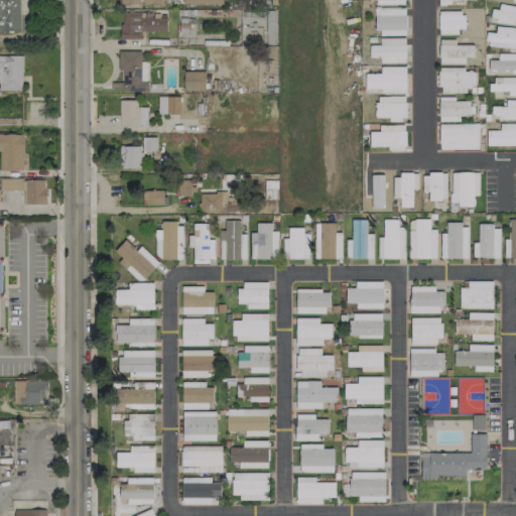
[(0,0),(0,31),(19,32),(19,0),(0,0)]
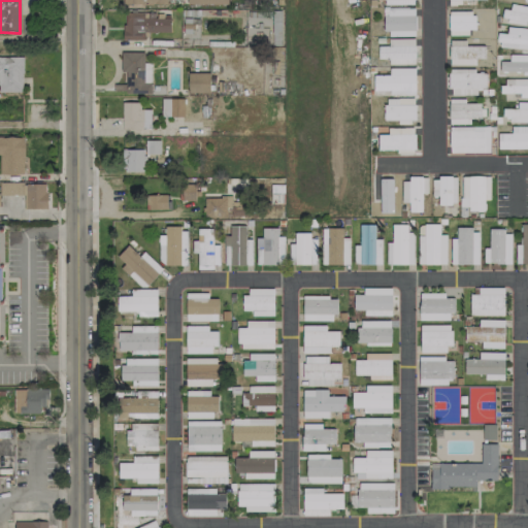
[(503,9),(502,21),(527,24),(527,6),(512,4),(510,10),(503,9)]
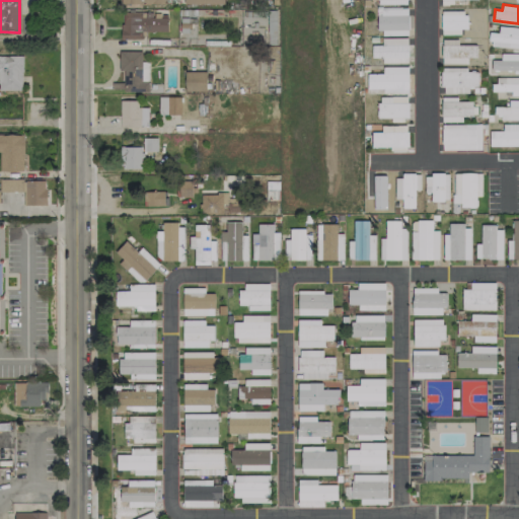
[(409,29),(408,7),(377,8),(377,30),(409,29)]
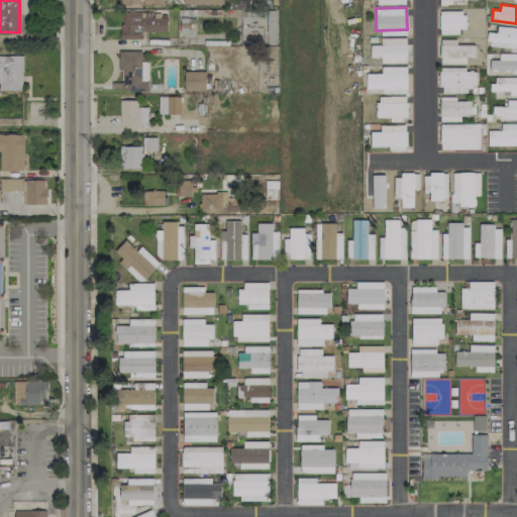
[(464,11),(439,11),(440,32),(464,32),(464,11)]
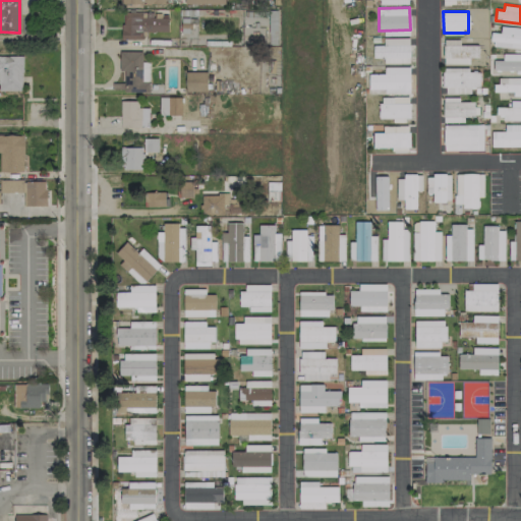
[(122,40),(143,39),(142,33),(168,32),(168,13),(122,14),(122,40)]
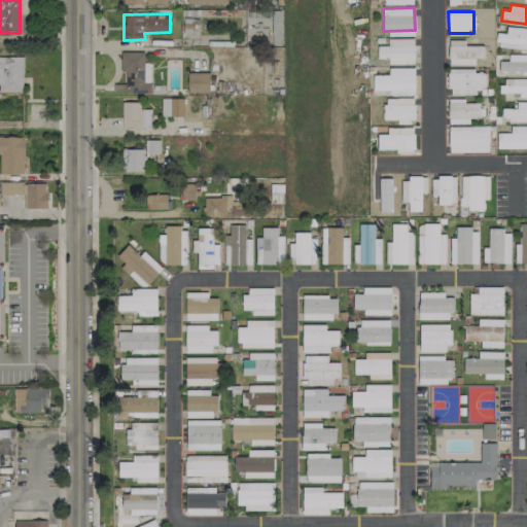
[(526,48),(526,28),(506,28),(506,33),(498,33),(497,47),(526,48)]
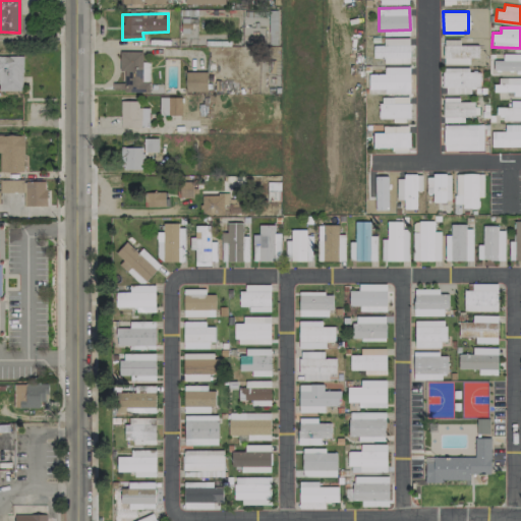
[(373,58),(384,58),(384,63),(409,63),(409,38),(384,39),(384,45),(373,46),(373,58)]
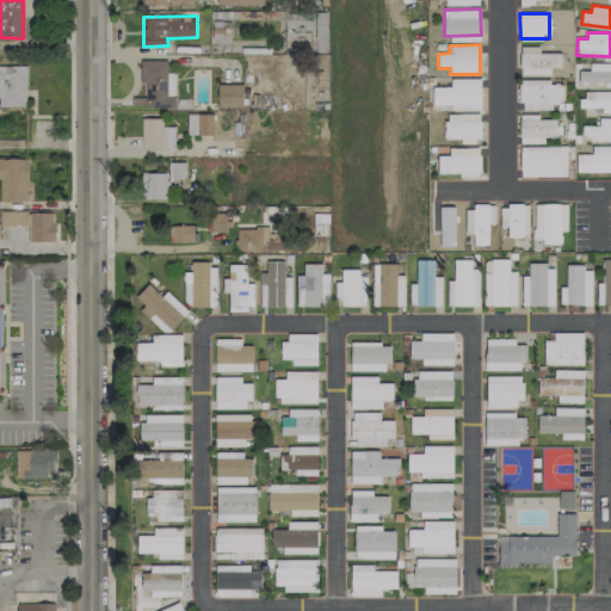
[(561,53),(539,53),(539,47),(520,47),(520,75),(550,75),(550,68),(561,68),(561,53)]
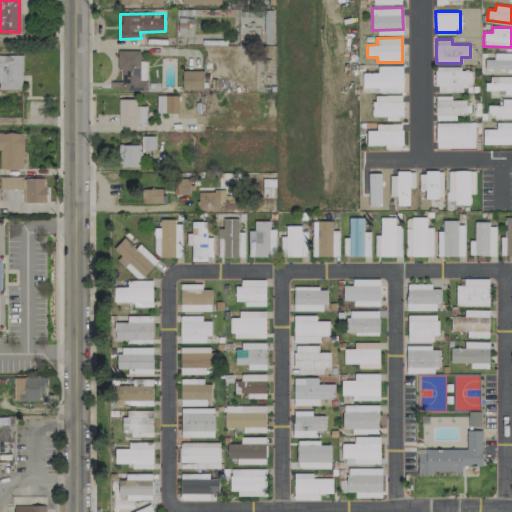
[(140,51),(117,51),(118,70),(122,70),(122,82),(113,82),(113,90),(147,90),(147,61),(140,61),(140,51)]
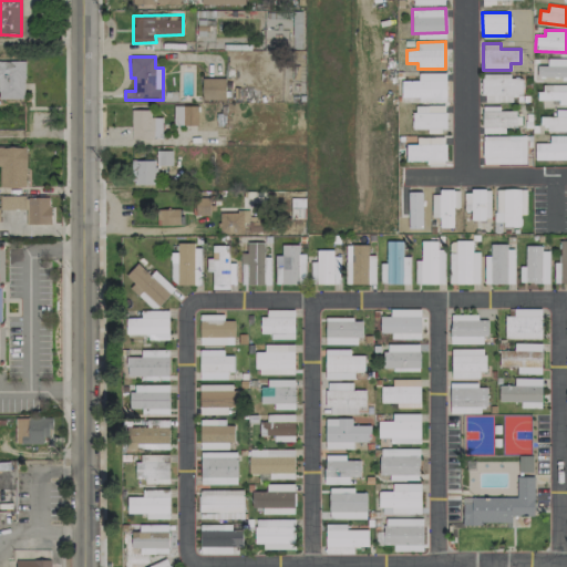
[(547,66),(537,66),(537,78),(566,76),(566,59),(547,60),(547,66)]
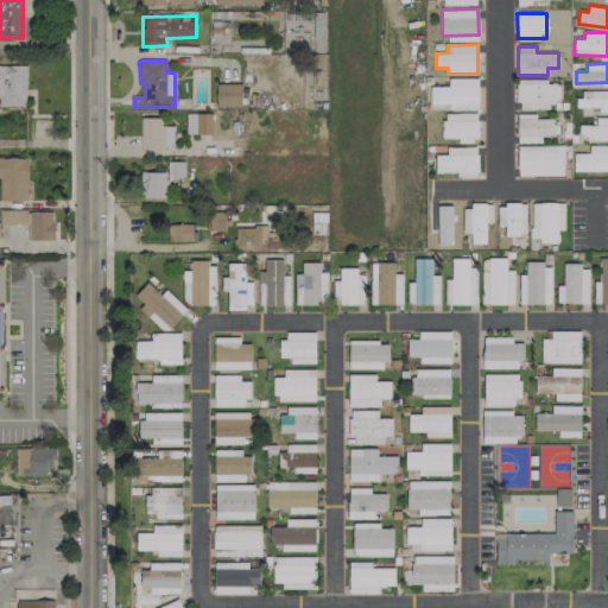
[(26,65),(0,65),(0,106),(26,106),(26,65)]
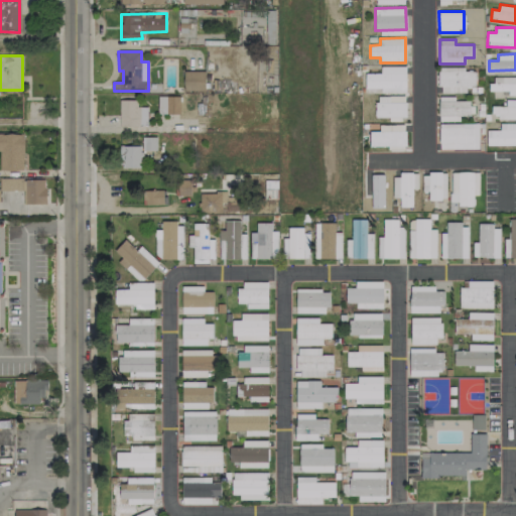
[(405,67),(381,67),(381,74),(366,74),(366,92),(406,91),(405,67)]
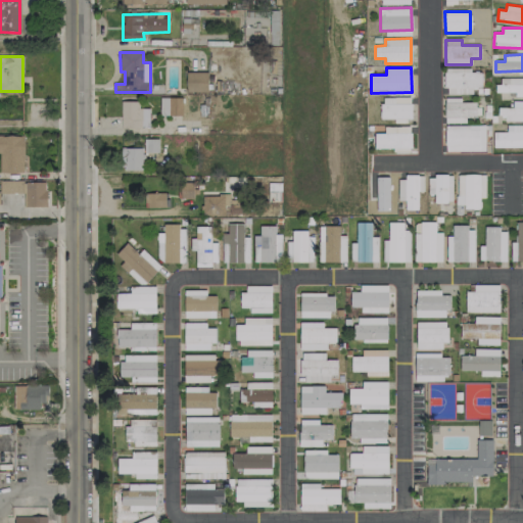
[(445,95),(473,94),(472,88),(481,88),(481,73),(471,73),(471,67),(444,68),(445,95)]
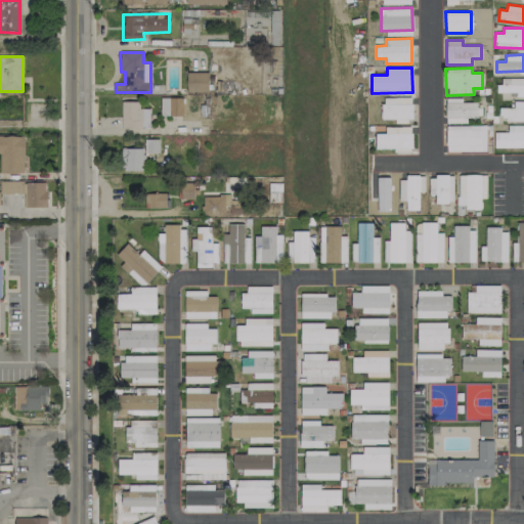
[(209,73),(187,72),(186,87),(208,88),(209,73)]
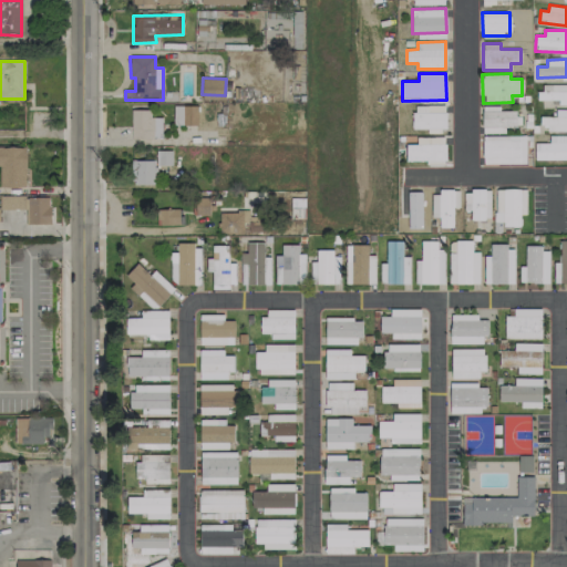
[(566,84),(539,84),(539,100),(559,100),(559,105),(566,104),(566,84)]
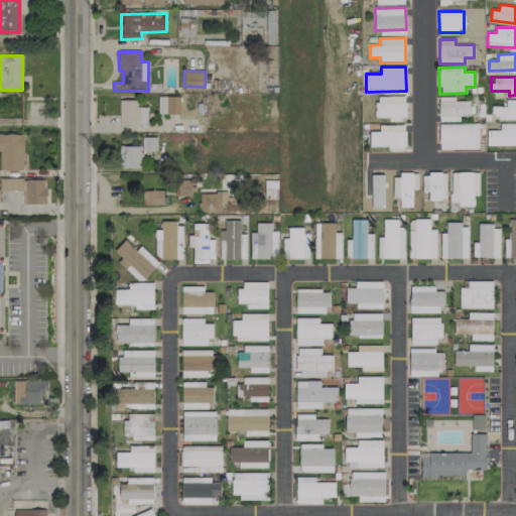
[(158,114),(180,114),(179,96),(158,97),(158,114)]
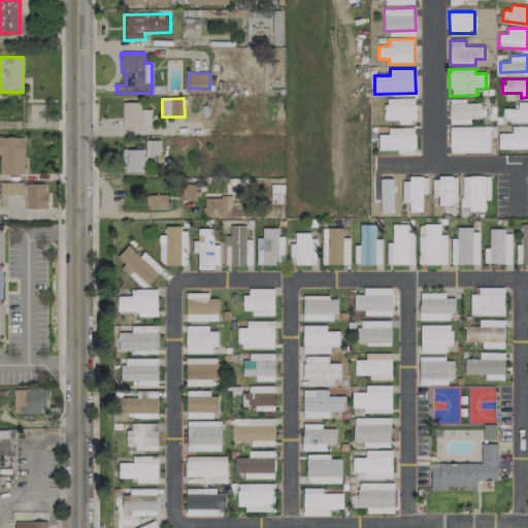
[(415,98),(384,99),(385,121),(416,120),(415,98)]
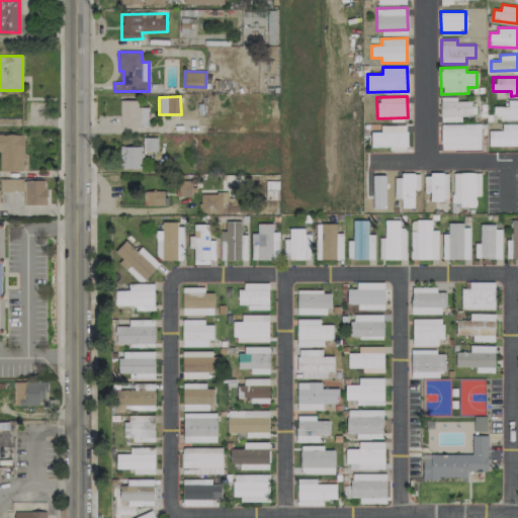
[(471,101),(456,101),(456,97),(440,97),(441,121),(461,121),(461,116),(471,115),(471,101)]
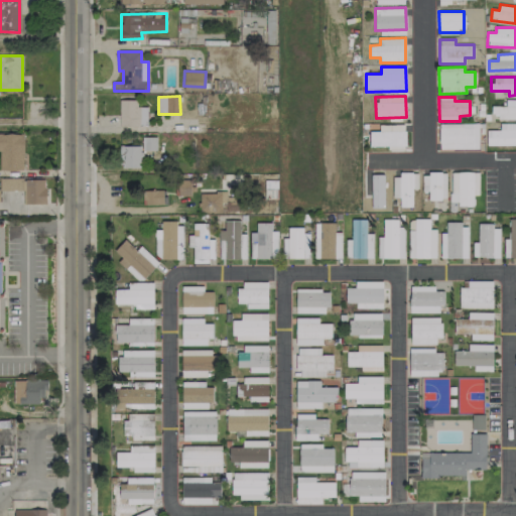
[(137,100),(120,100),(120,126),(147,126),(147,107),(137,107),(137,100)]
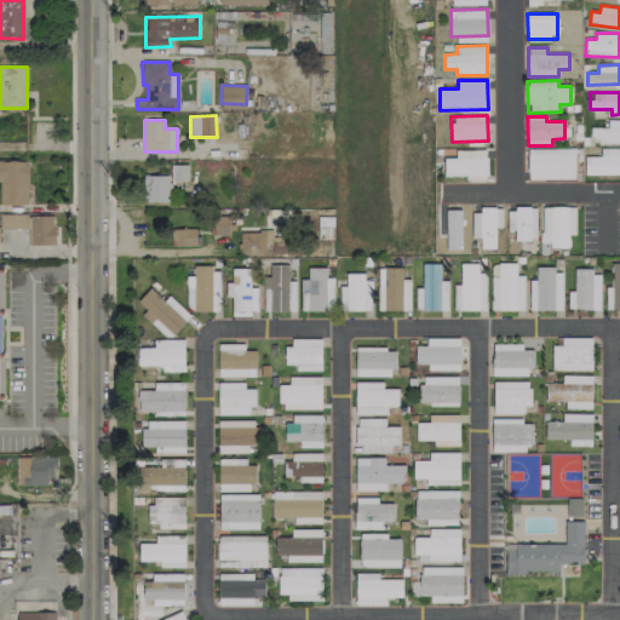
[(619,142),(619,120),(608,120),(608,128),(591,127),(591,142),(619,142)]
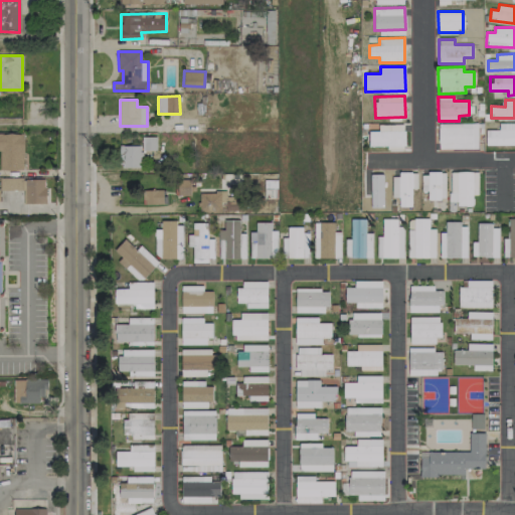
[(514,123),(499,124),(499,130),(486,130),(486,146),(514,145),(514,123)]
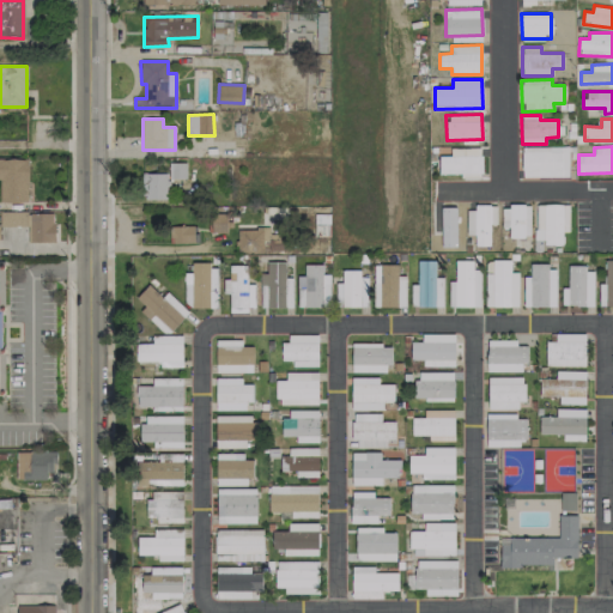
[(569,147),(522,147),(522,177),(569,177),(569,147)]
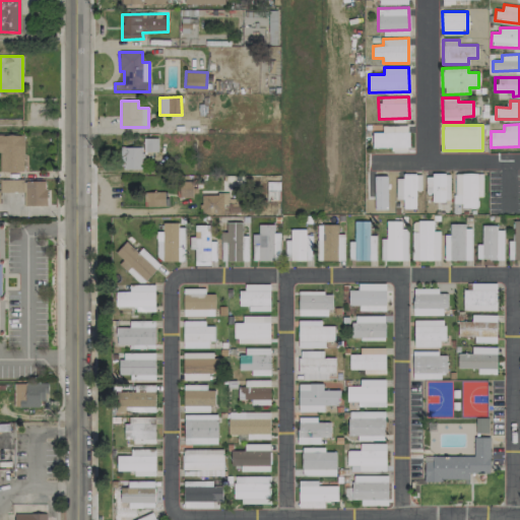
[(382,126),(382,132),(373,132),(372,148),(408,149),(409,126),(382,126)]
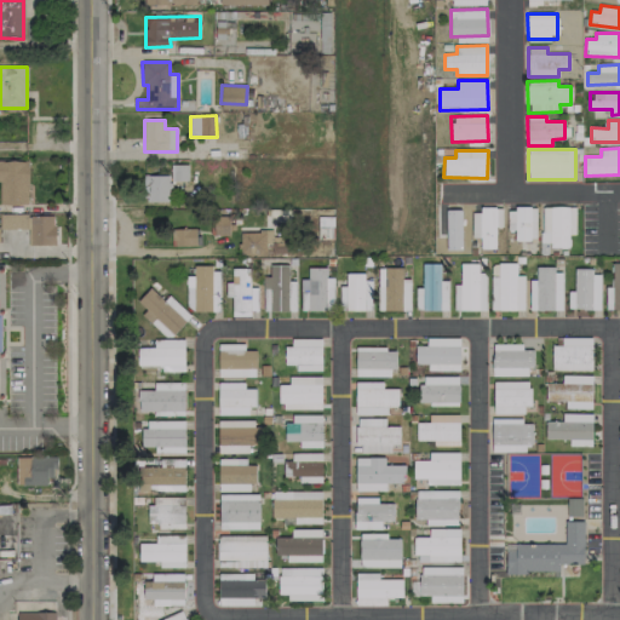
[(0,204),(28,205),(29,161),(0,160),(0,204)]
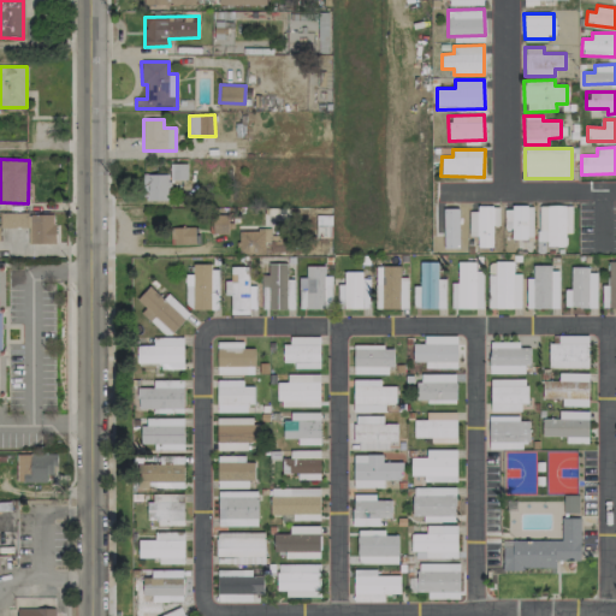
[(187,179),(187,164),(171,164),(170,179),(187,179)]
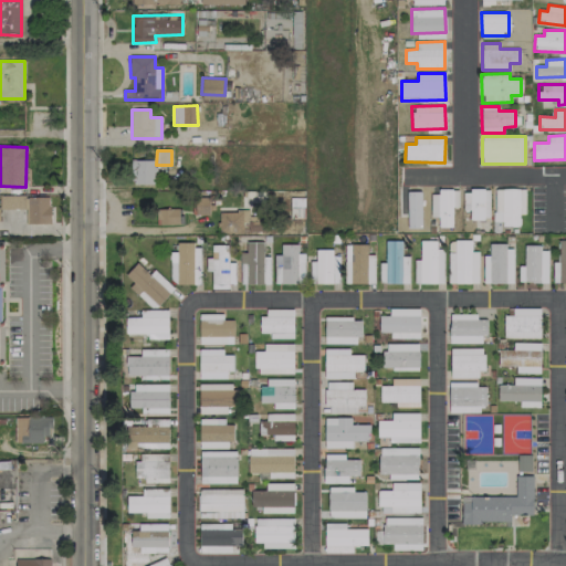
[(154,185),(155,160),(133,160),(132,185),(154,185)]
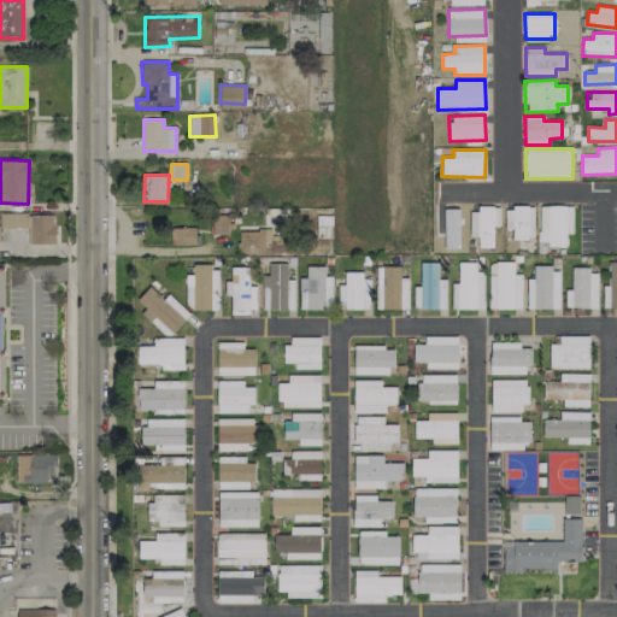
[(454,248),(454,233),(458,233),(458,206),(445,205),(445,218),(436,218),(436,236),(446,236),(446,248),(454,248)]
